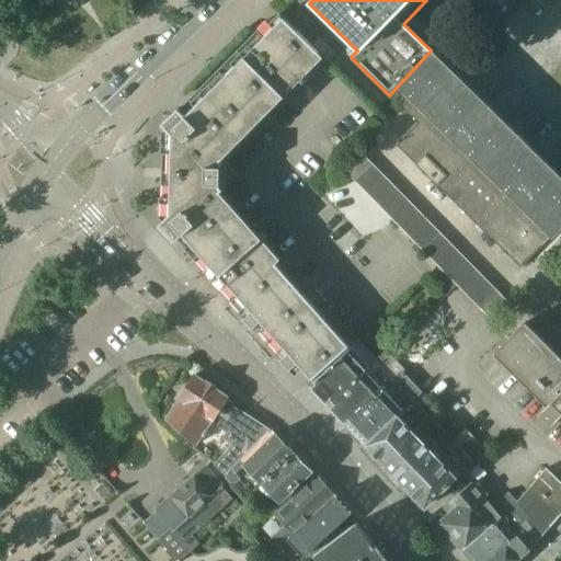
[(272,22),(268,20),(180,110),(179,107),(162,124),(173,135),(172,141),(162,141),(161,207),(171,207),(171,215),(160,225),(175,242),(178,240),(233,304),(277,264),(218,196),(225,190),(224,163),(217,156),(319,53),(281,13),(272,22)]
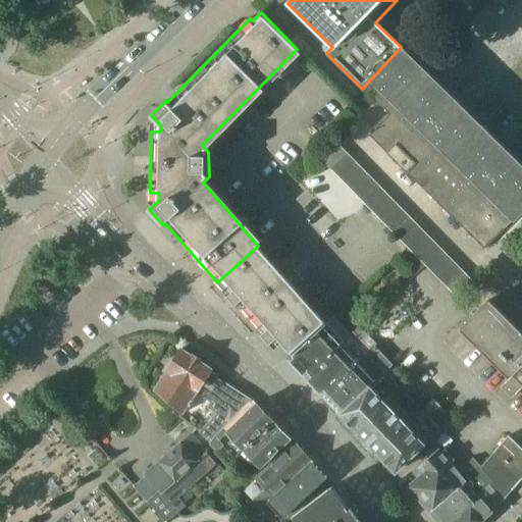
[(401,47),(362,89),(388,115),(368,136),(385,153),(394,145),(414,164),(406,171),(484,248),(483,249),(484,250),(505,229),(505,228),(521,210),(521,152),(517,158),(403,46),(402,48),(401,47)]
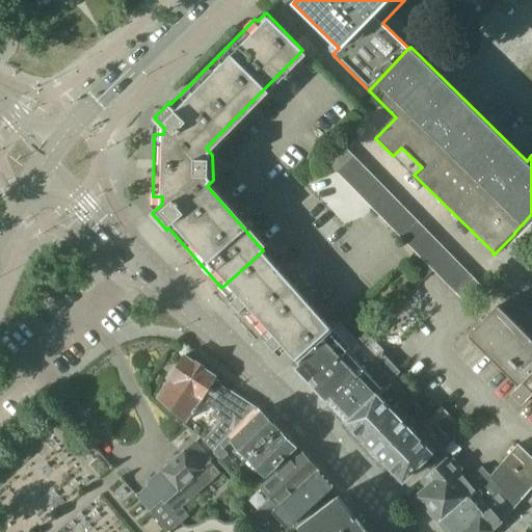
[(335,171),(352,155),(343,147),(325,162),(335,171)]
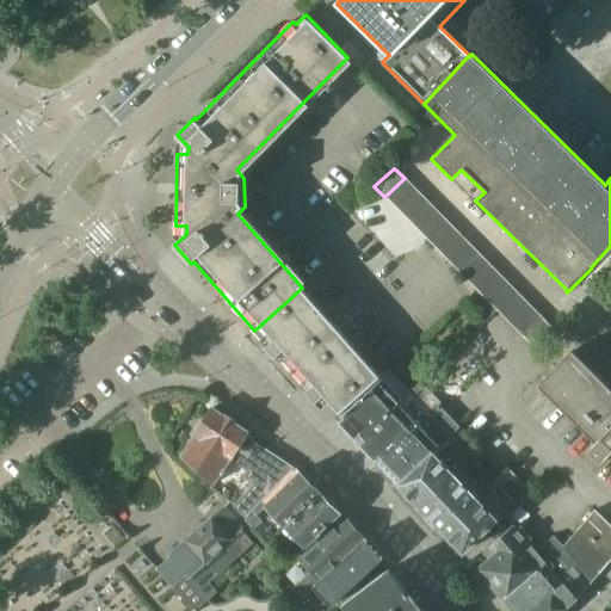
[(461,170),(451,179),(474,202),(475,201),(485,192),(461,170)]
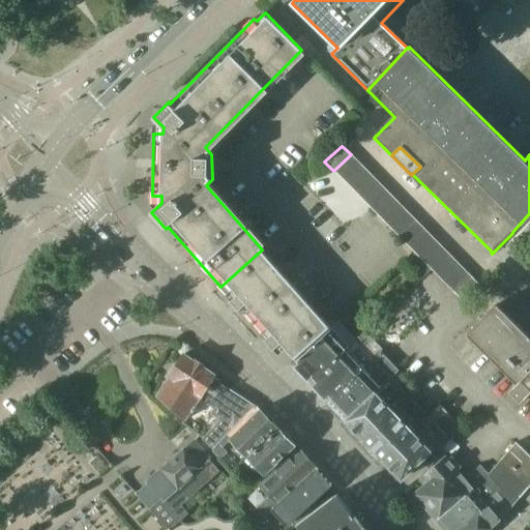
[(344,181),(360,165),(351,154),(333,171),(344,181)]
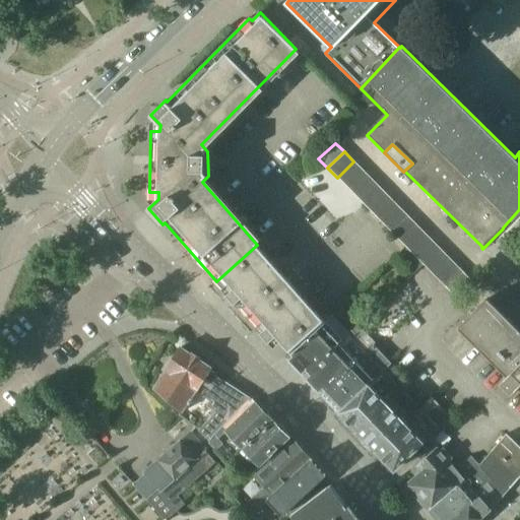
[(346,187),(363,171),(353,161),(337,178),(346,187)]
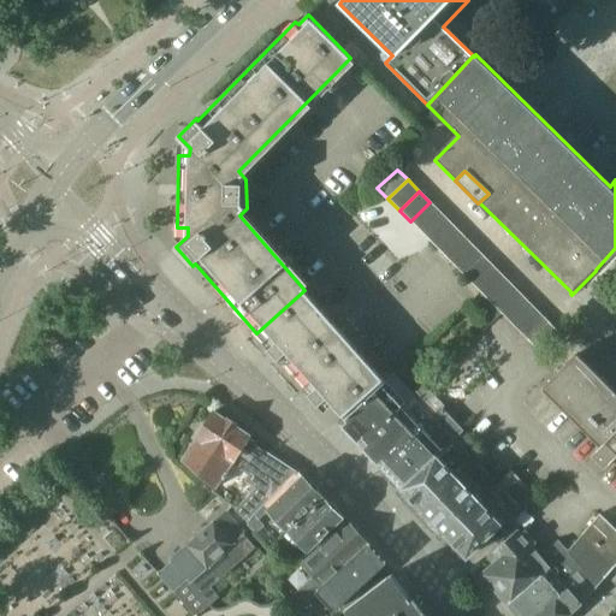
[(421,232),(440,213),(430,202),(410,221),(421,232)]
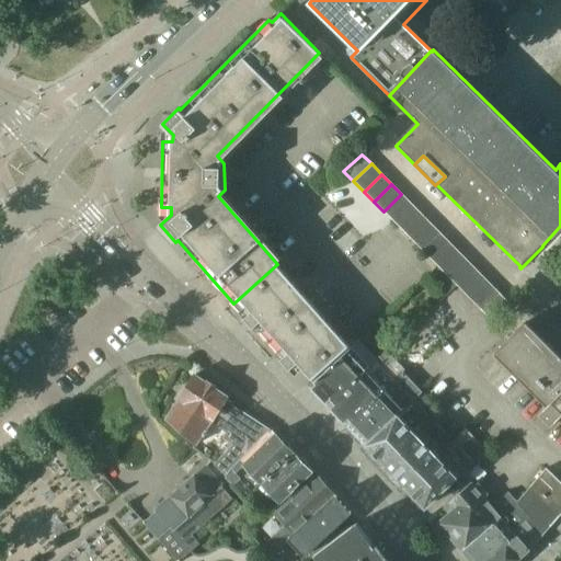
[(393,221),(411,204),(401,194),(384,212),(393,221)]
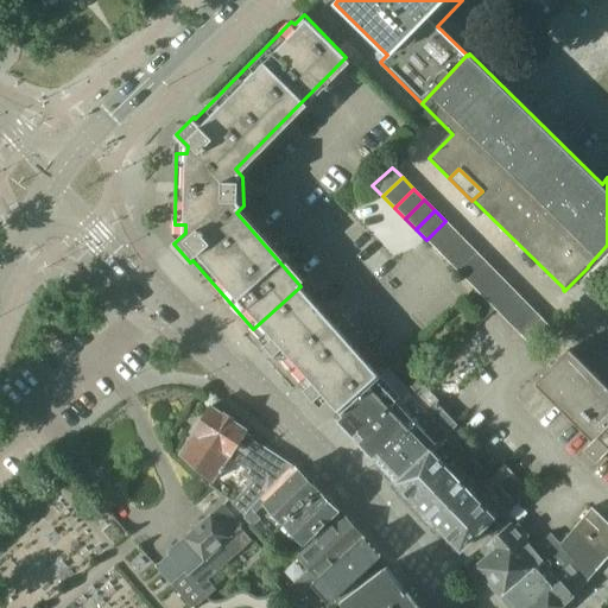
[(437,251),(456,233),(445,221),(426,240),(437,251)]
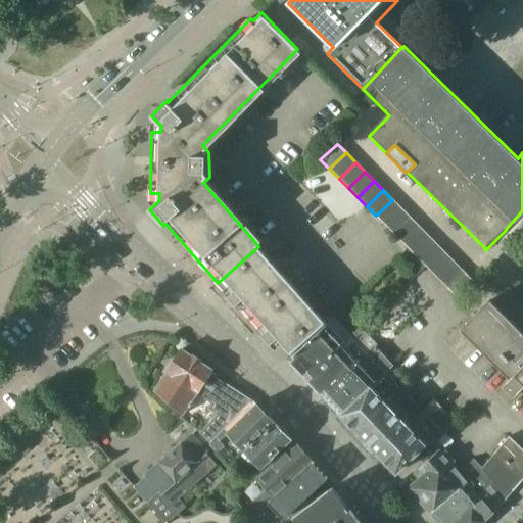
[(385,226),(401,209),(392,200),(376,216),(385,226)]
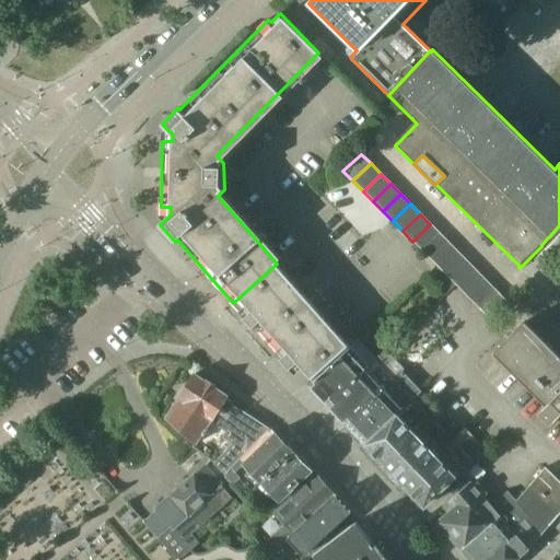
[(423,252),(441,234),(430,224),(412,242),(423,252)]
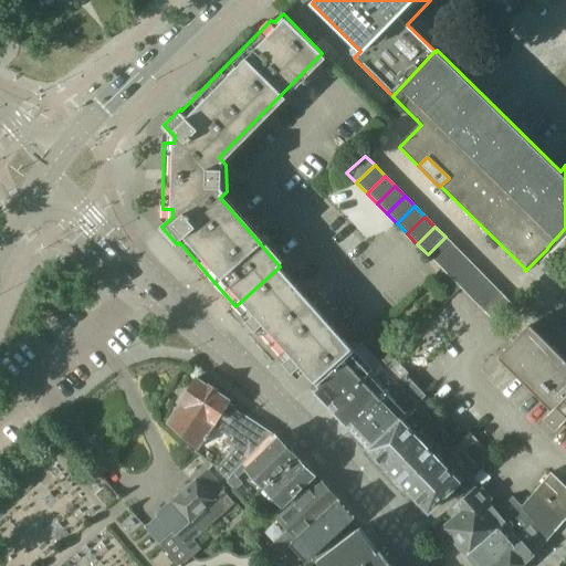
[(438,264),(456,247),(446,237),(428,254),(438,264)]
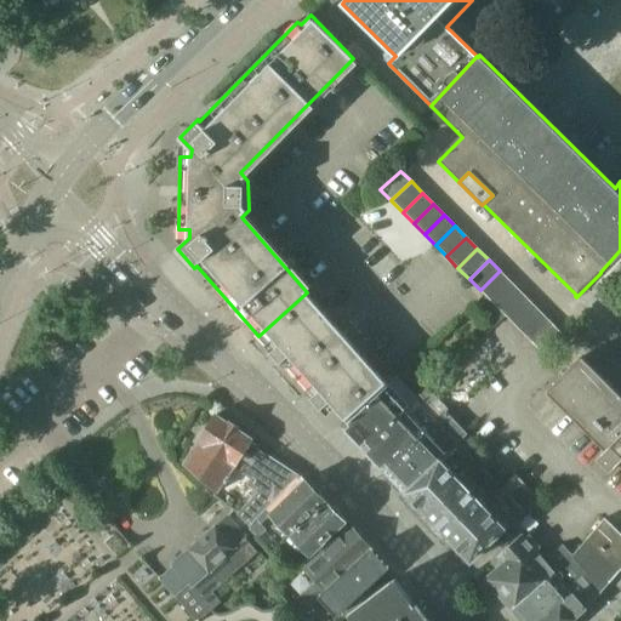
[(491,301),(511,281),(500,271),(480,290),(485,296),(491,301)]
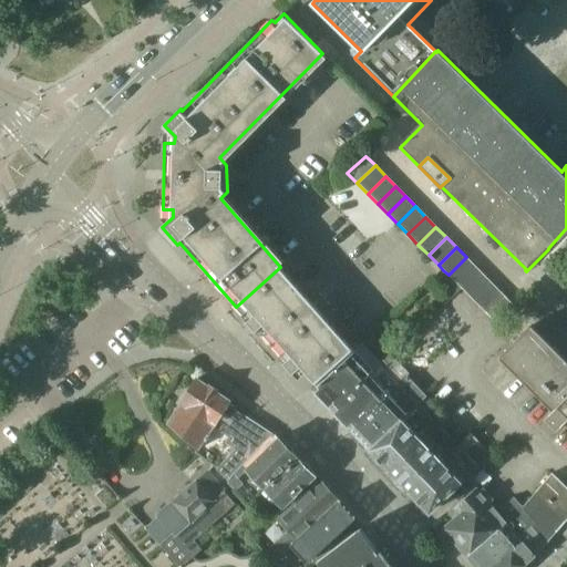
[(459,285),(476,268),(466,257),(449,275),(459,285)]
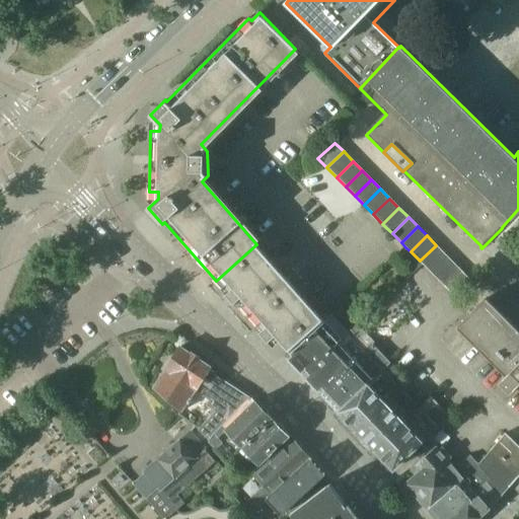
[(276,336),(291,352),(324,320),(256,244),(216,281),(227,293),(226,294),(235,303),(262,331),(262,332),(269,342),(276,336)]
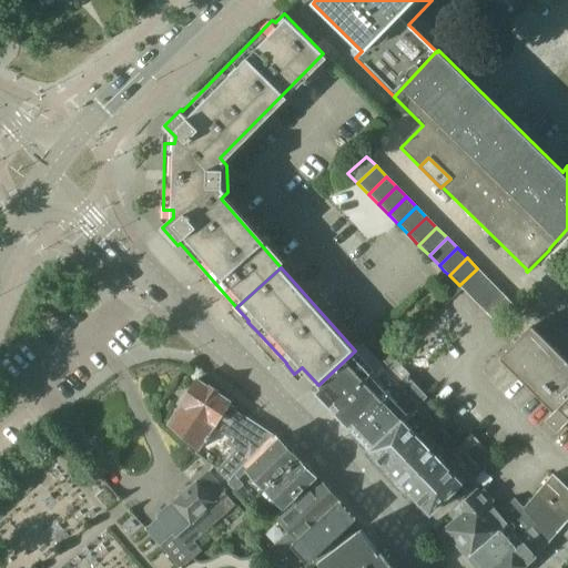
[(477,269),(459,285),(463,290),(469,296),(487,279),(477,269)]
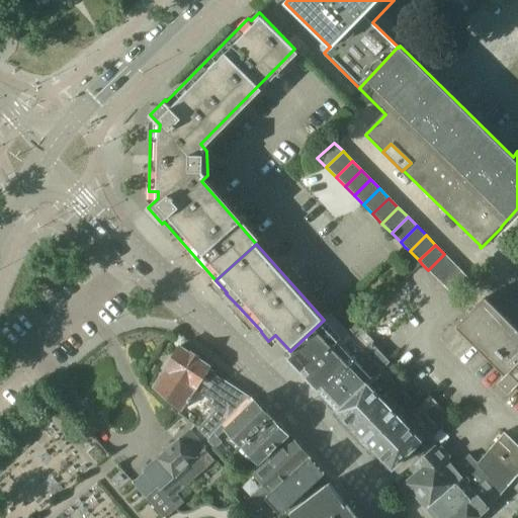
[(405,247),(397,255),(414,272),(422,264),(419,260),(410,251),(405,247)]
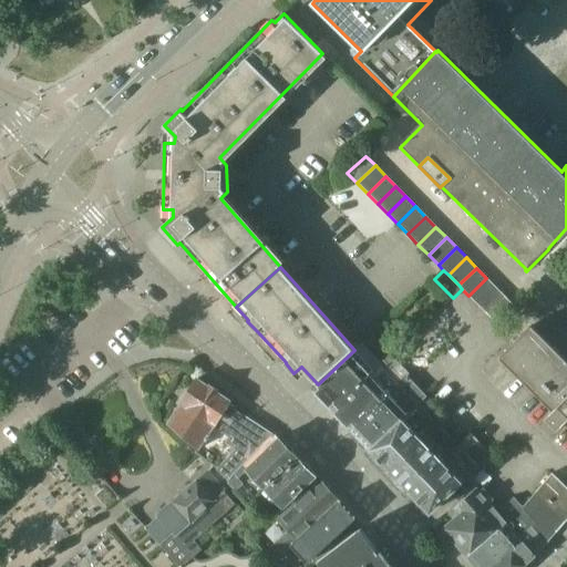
[(468,296),(473,300),(478,306),(496,288),(486,278),(468,296)]
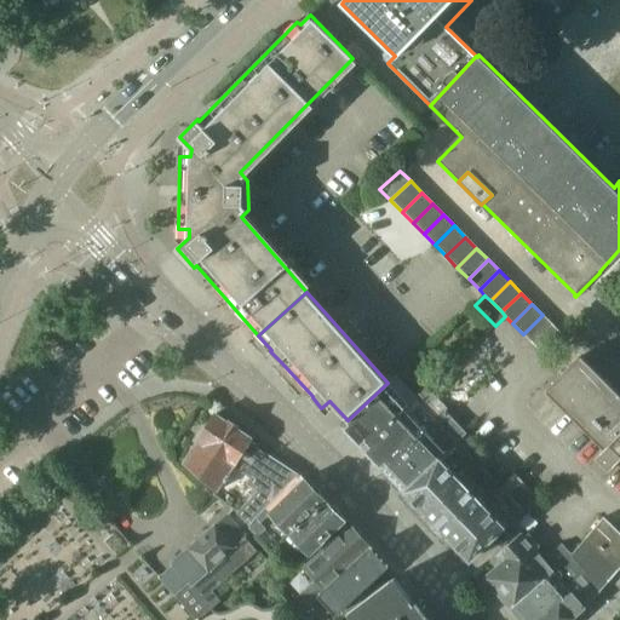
[(543,315),(523,334),(534,345),(554,326),(543,315)]
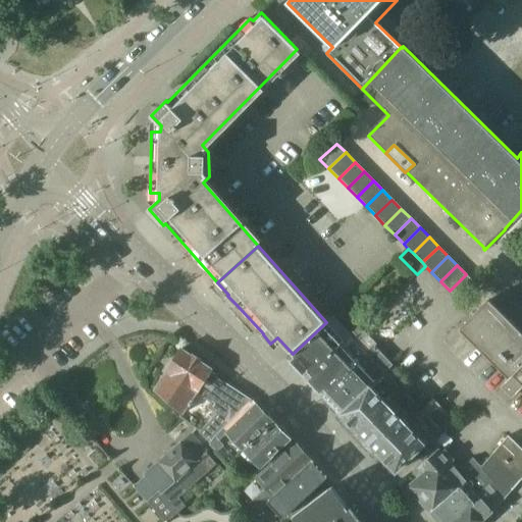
[(466,274),(450,291),(460,300),(476,284),(466,274)]
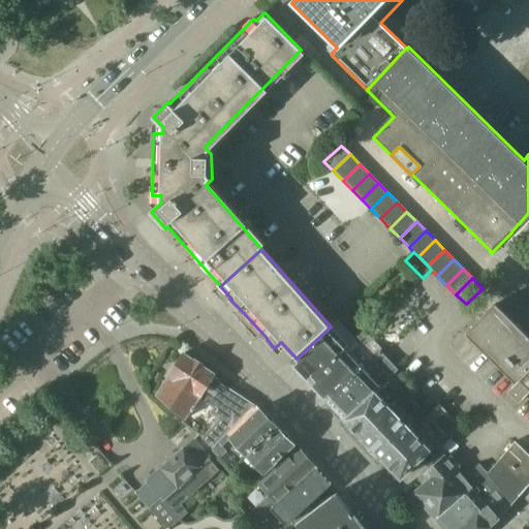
[(528,396),(528,335),(497,304),(467,334),(517,383),(509,391),(521,402),(528,395),(528,396)]
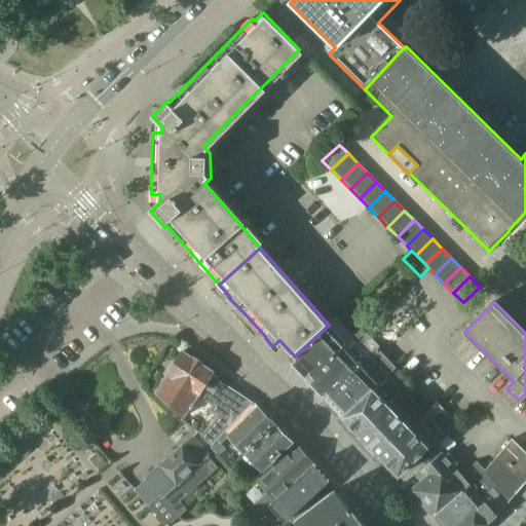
[(329,326),(329,325),(295,357),(291,361),(309,379),(353,337),(336,318),(329,326)]
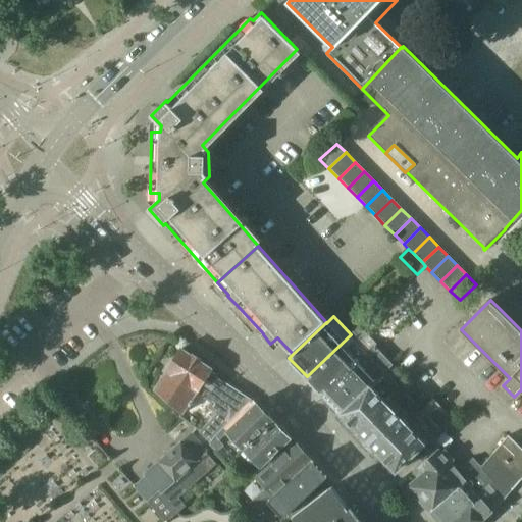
[(351,334),(307,376),(324,395),(377,344),(368,334),(378,324),(371,316),(351,334)]
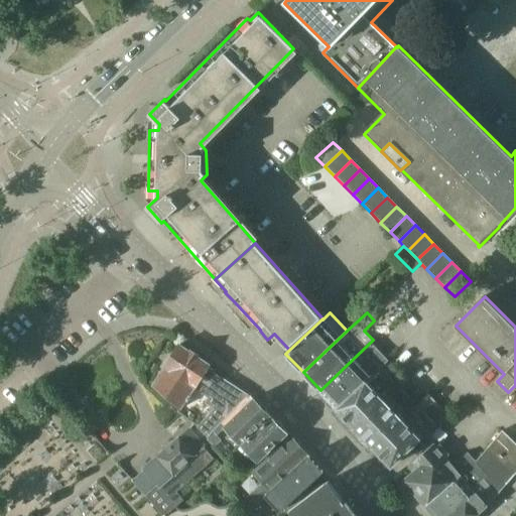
[(373,340),(320,390),(338,408),(388,360),(371,343),(373,340)]
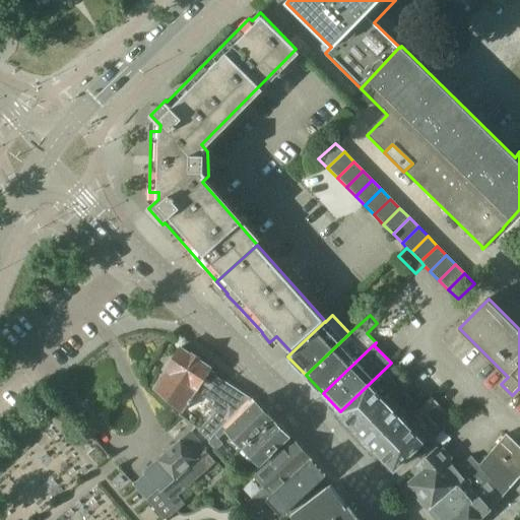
[(211,368),(182,346),(154,388),(183,411),(188,403),(190,404),(193,399),(192,398),(197,390),(213,400),(209,404),(217,412),(200,431),(210,440),(222,426),(228,420),(250,398),(209,372),(211,368)]
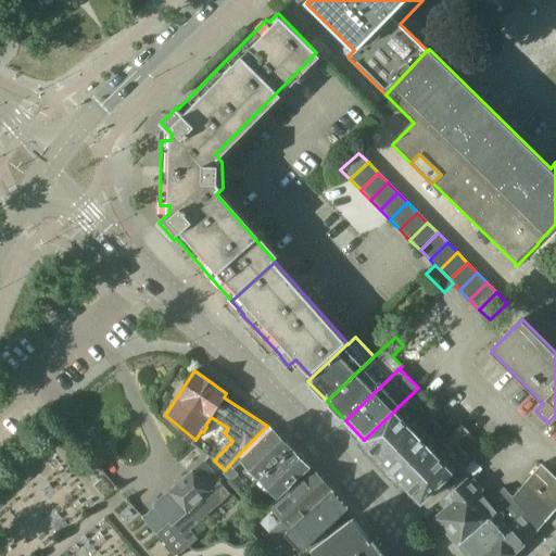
[(364,441),(383,460),(430,416),(412,396),(419,389),(418,388),(364,440),(364,441)]
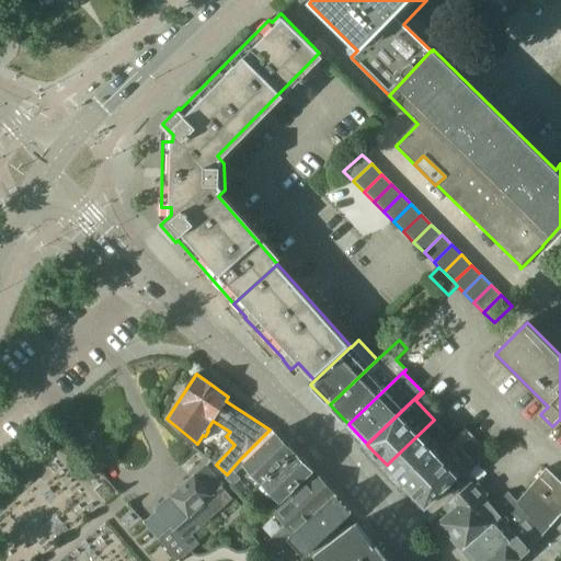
[(407,485),(454,441),(434,420),(387,465),(386,466),(405,487),(407,485)]
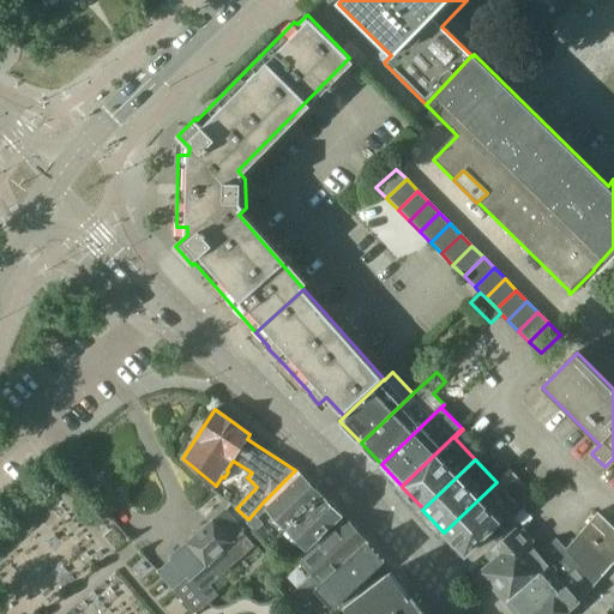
[(259,519),(269,510),(288,529),(323,495),(302,475),(268,507),(263,503),(248,519),(246,522),(256,533),(264,524),(259,519)]
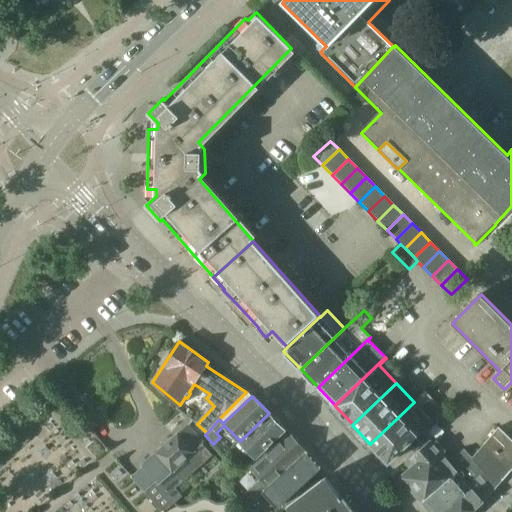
[(433,421),(414,402),(371,443),(390,462),(433,421)]
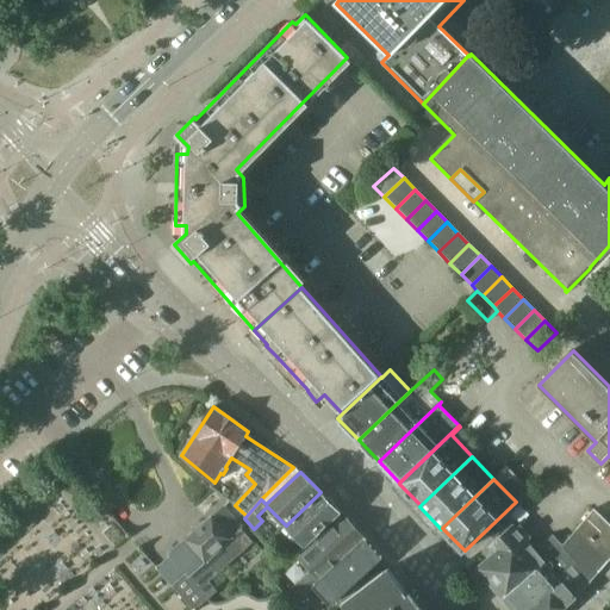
[(343,516),(321,492),(286,526),(309,548),(343,516)]
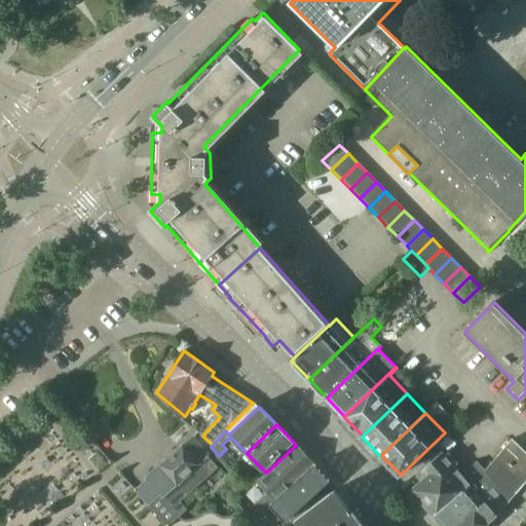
[(148,480),(136,490),(136,491),(165,525),(168,525),(187,510),(181,501),(219,467),(209,457),(192,438),(146,478),(148,480)]
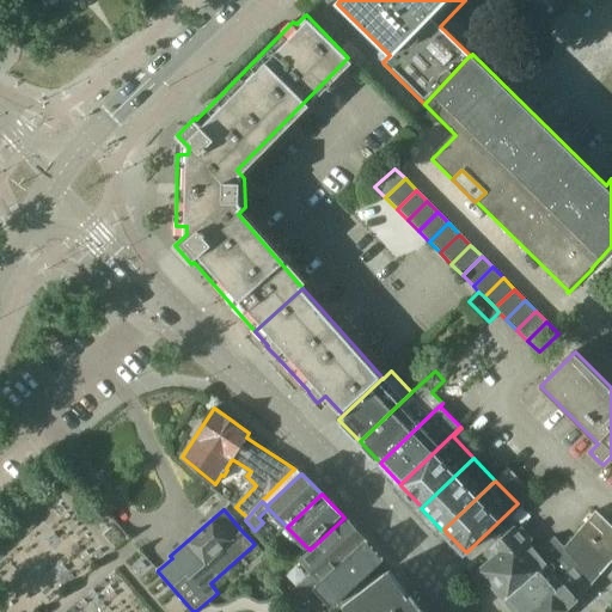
[(550,568),(548,565),(507,600),(516,611),(564,611),(576,601),(577,601),(611,561),(611,526),(595,510),(564,548),(551,561),(554,564),(550,568)]
